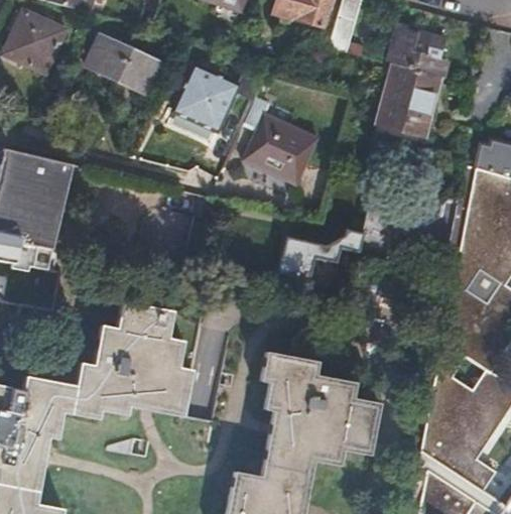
[(48,0),(48,1),(90,12),(92,0),(48,0)]
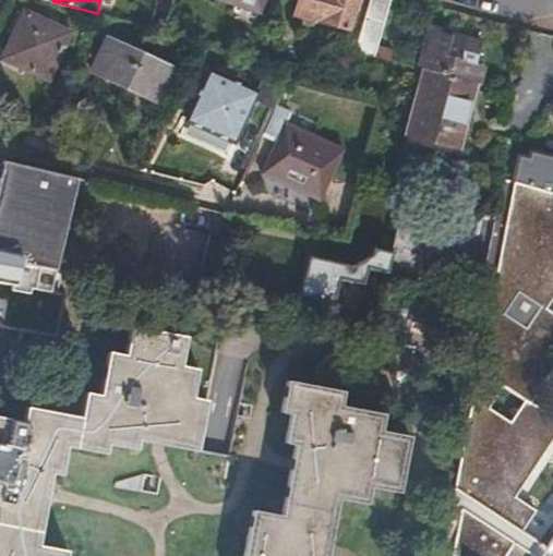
[(262,15),(265,5),(250,0),(240,0),(239,7),(262,15)]
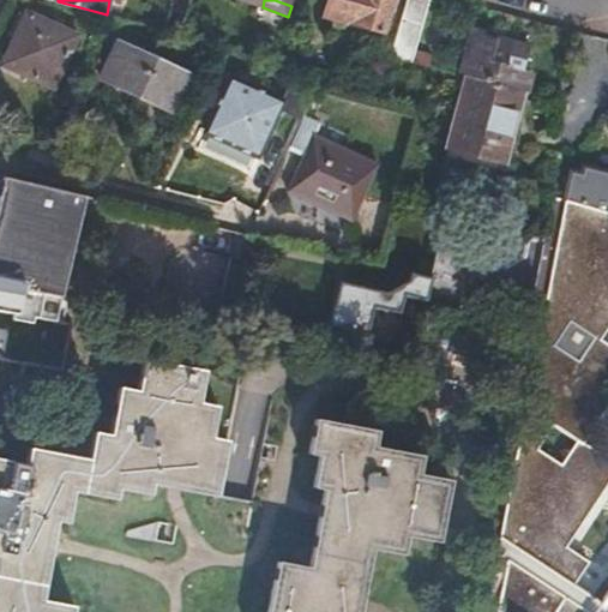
[(333,0),(329,17),(387,34),(396,0),(333,0)]
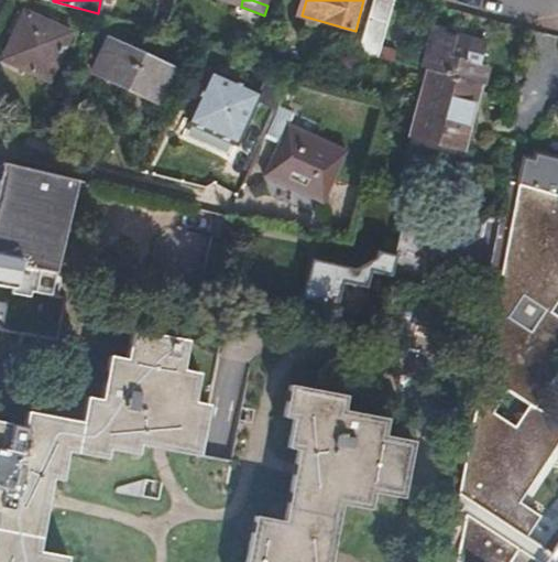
[(398,0),(378,0),(364,52),(383,57),(398,0)]
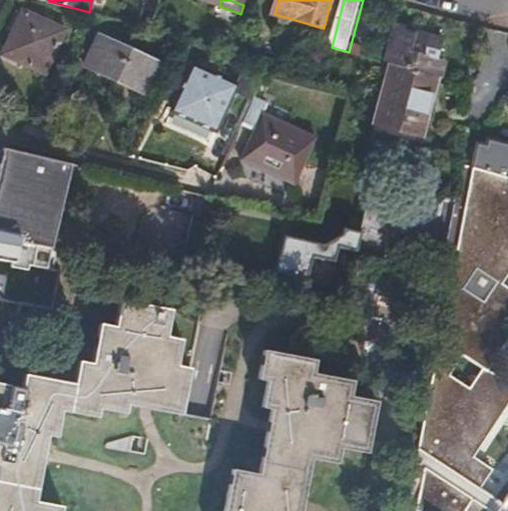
[(26,13),(4,55),(44,75),(66,34),(26,13)]
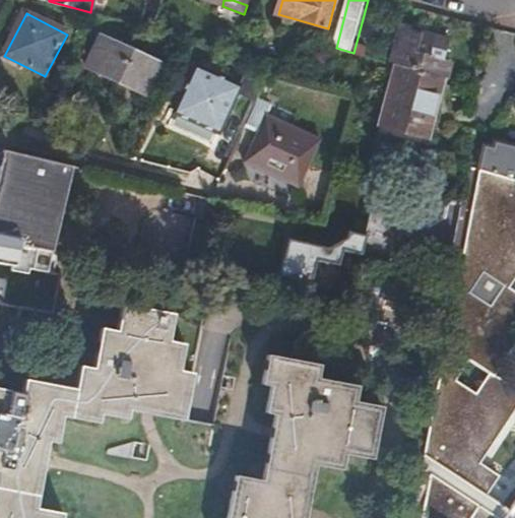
[(406,27),(396,65),(398,65),(413,69),(447,79),(452,61),(446,60),(452,40),(406,27)]
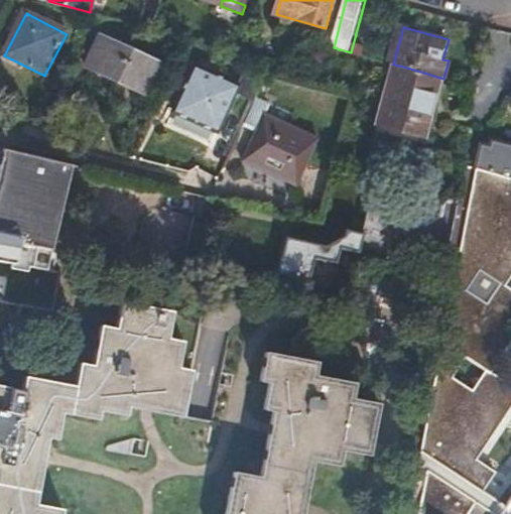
[(101,35),(86,67),(145,92),(159,61),(101,35)]
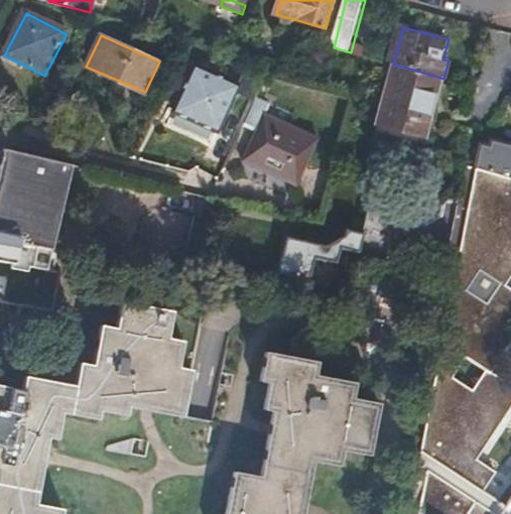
[(449,60),(443,79),(450,81),(455,62),(449,60)]
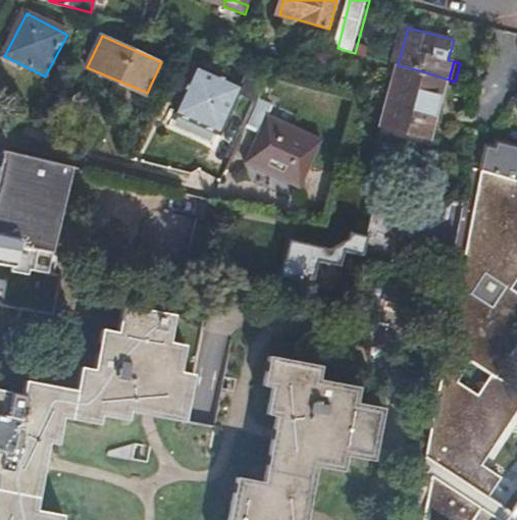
[(415,69),(400,65),(396,83),(410,87),(415,69)]
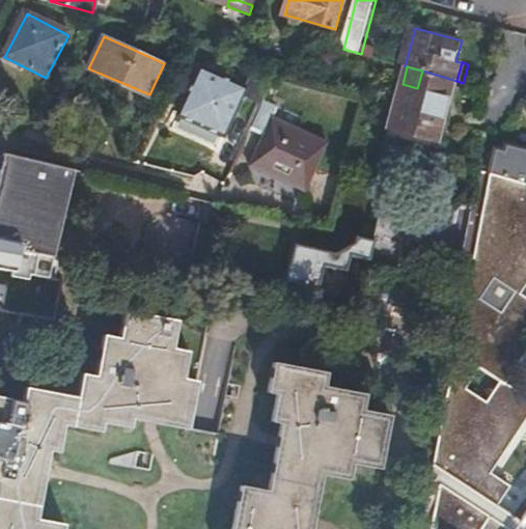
[(203,68),(182,112),(225,132),(246,89),(203,68)]
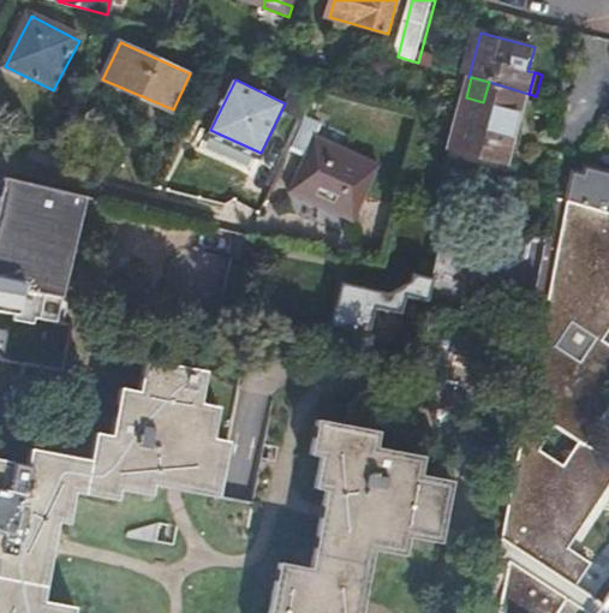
[(483,102),(466,97),(459,123),(517,140),(529,94),(489,82),(483,102)]
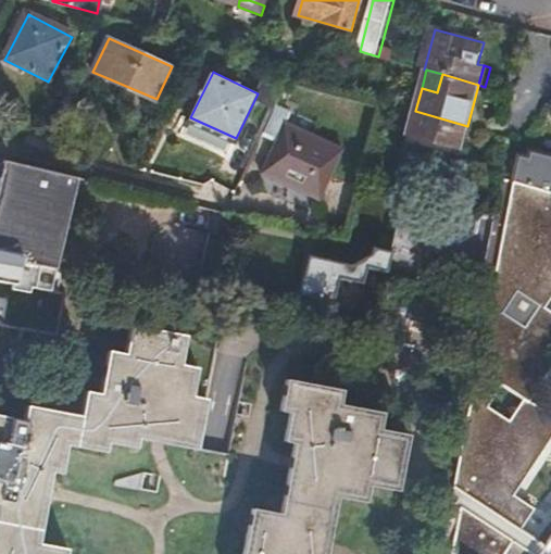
[(277,101),(265,128),(278,134),(286,118),(291,108),(277,101)]
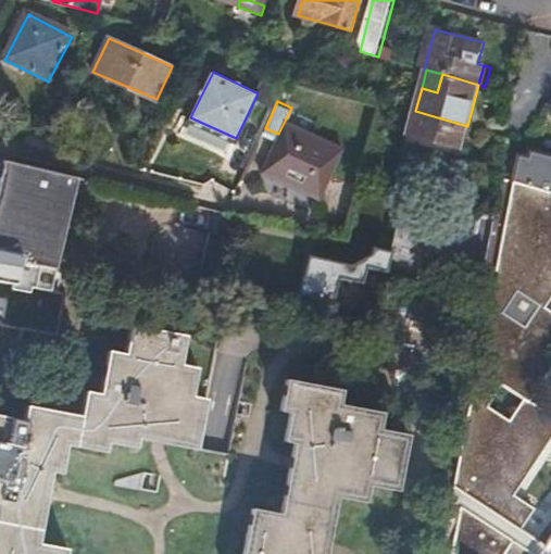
[(467,126),(415,111),(407,141),(459,156),(467,126)]
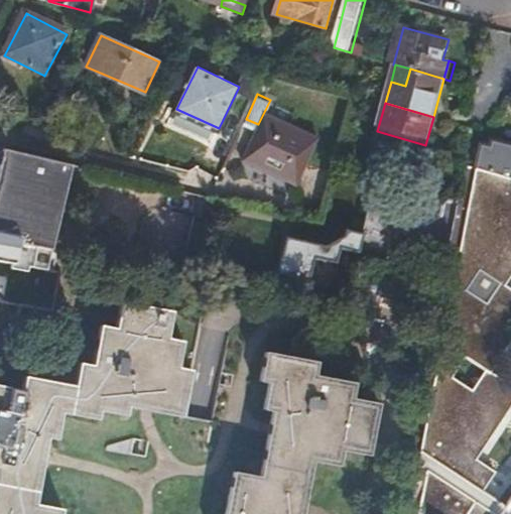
[(320,135),(265,110),(258,124),(243,156),(297,181),(320,135)]
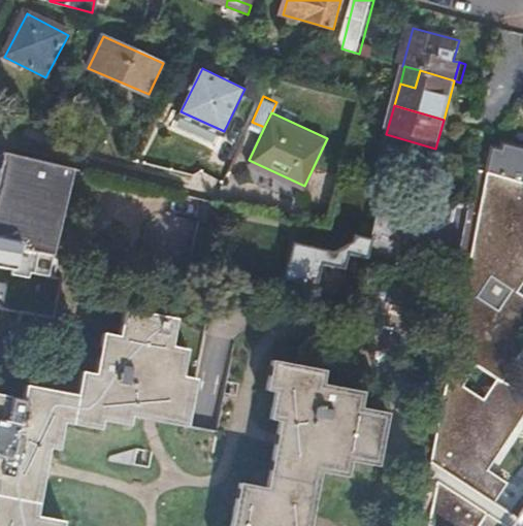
[(504,146),(498,171),(522,177),(522,145),(516,144),(515,149),(504,146)]
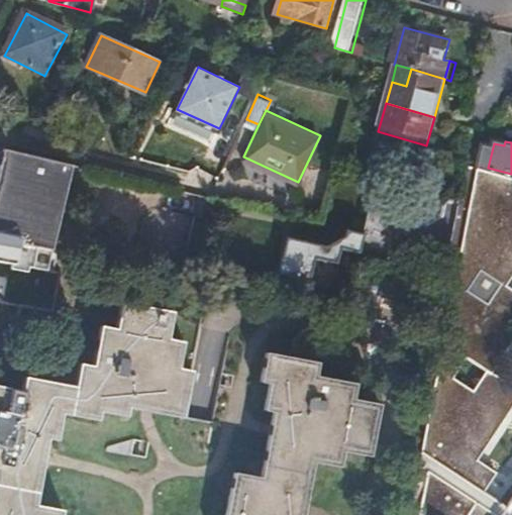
[(4,146),(0,168),(0,169),(34,178),(70,186),(75,164),(4,146)]
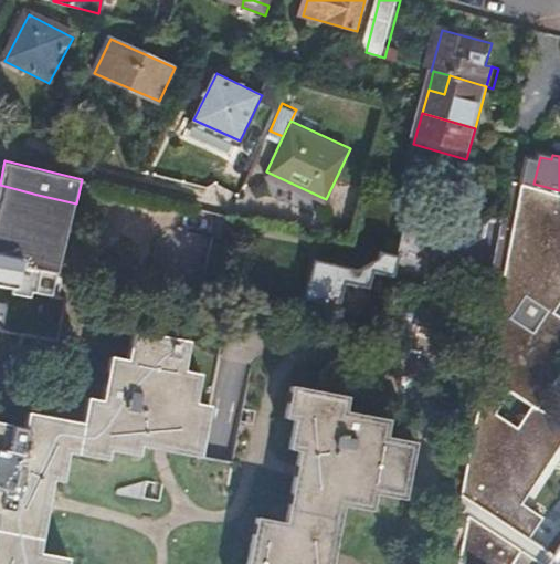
[(511,221),(505,256),(559,270),(559,190),(534,184),(520,180),(511,221)]
